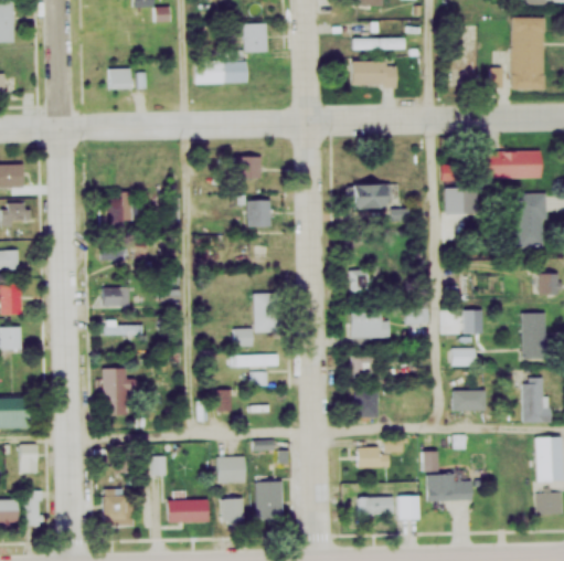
[(0,0),(0,43),(19,43),(19,0),(0,0)]
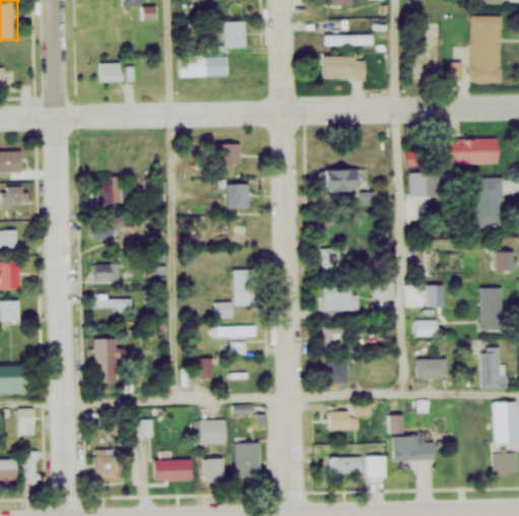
[(354,0),(328,0),(328,8),(354,8),(354,0)]
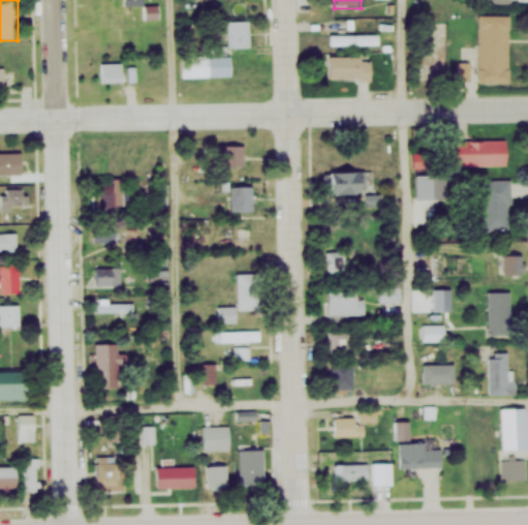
[(507,19),(476,19),(476,86),(507,86),(507,19)]
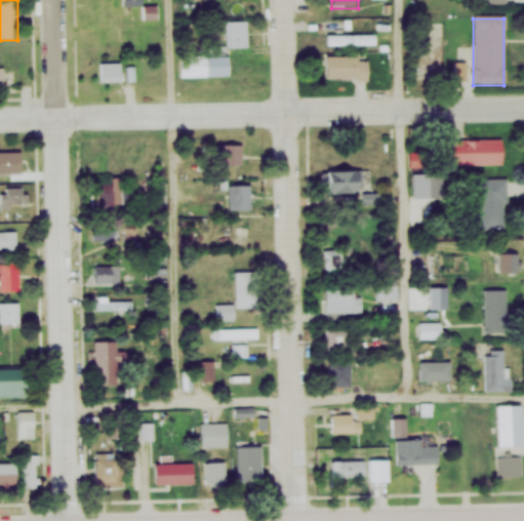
[(248,24),(227,24),(227,49),(204,49),(204,61),(178,61),(178,79),(232,79),(232,52),(248,52),(248,24)]
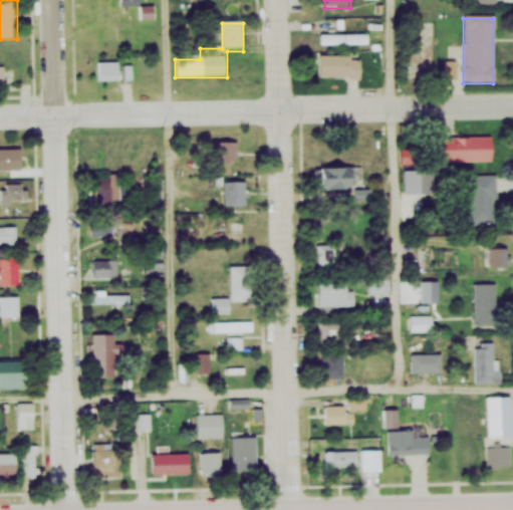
[(318,48),(370,44),(369,32),(317,36),(318,48)]
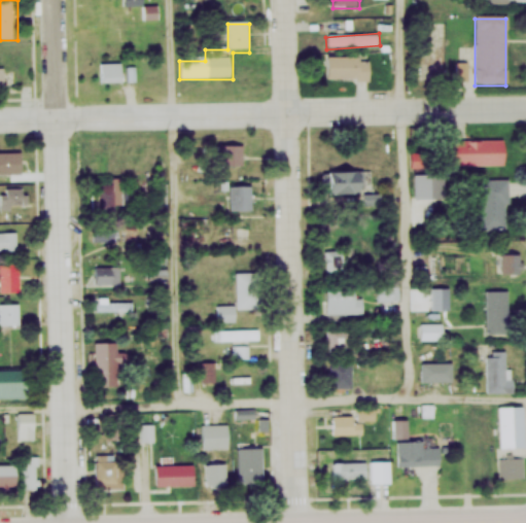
[(324,82),(370,82),(370,59),(324,59),(324,82)]
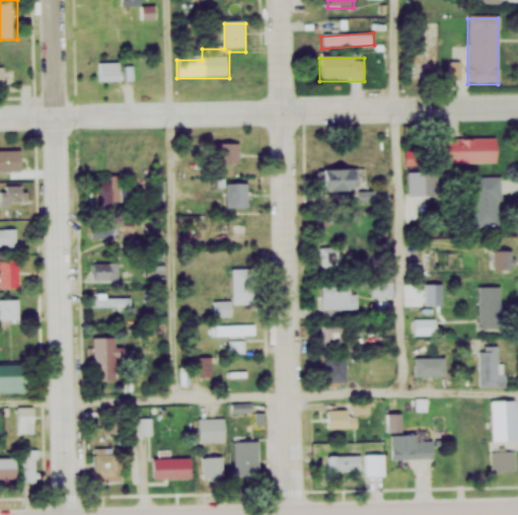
[(122,83),(122,63),(97,63),(97,83),(122,83)]
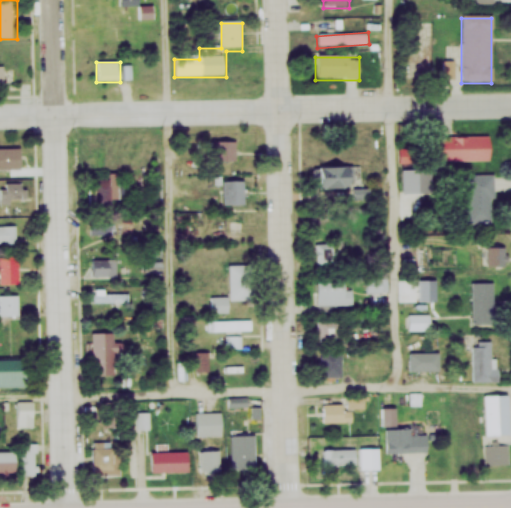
[(436,162),(491,162),(491,138),(436,138),(436,162)]
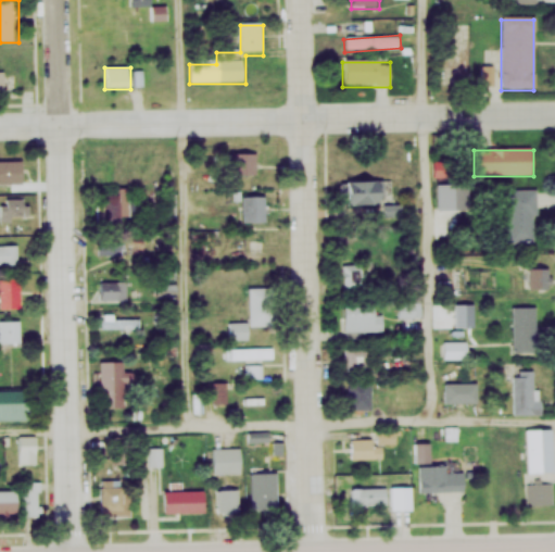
[(229,154),(229,175),(259,175),(259,154),(229,154)]
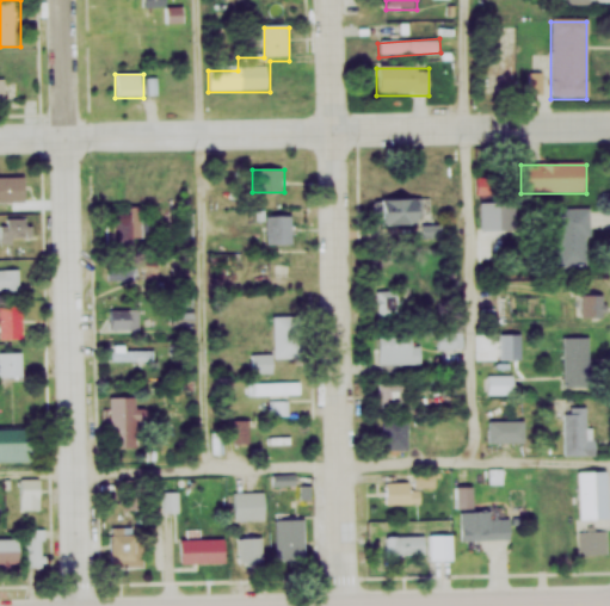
[(0,203),(22,204),(23,179),(0,178),(0,203)]
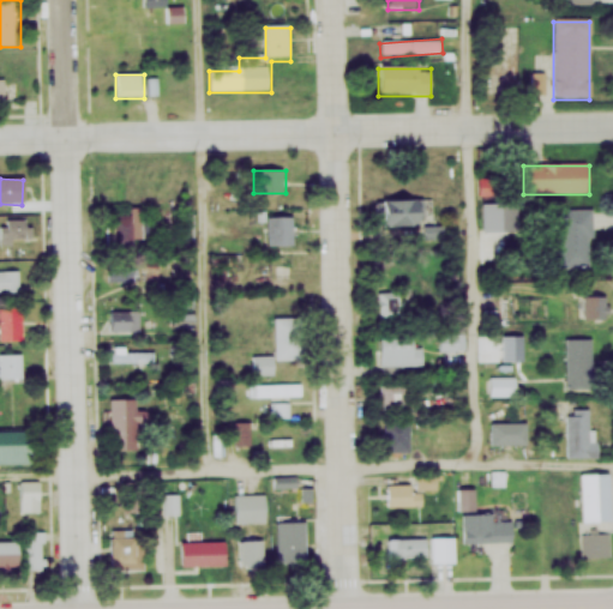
[(425,227),(425,200),(378,200),(378,227),(425,227)]
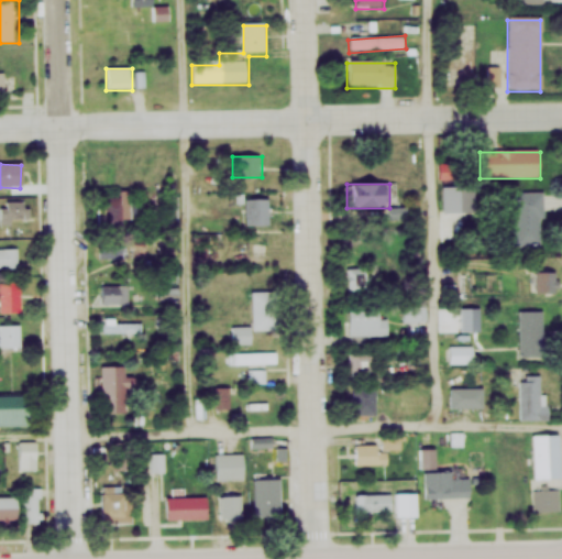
[(476,187),(443,187),(443,212),(476,212),(476,187)]
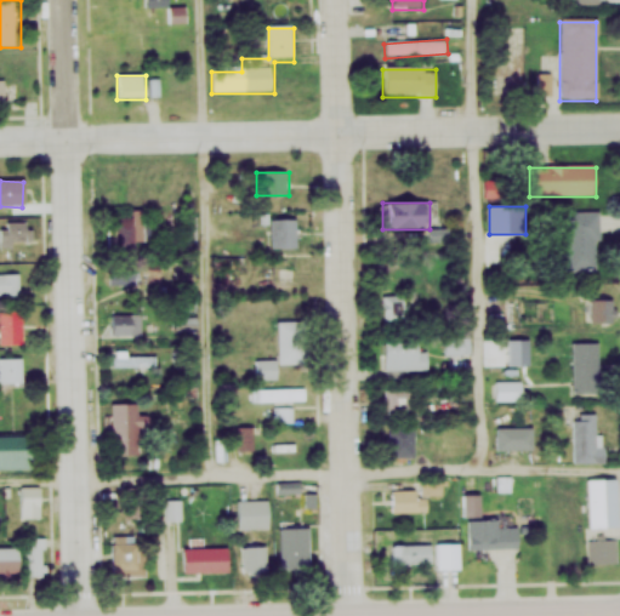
[(148,212),(132,214),(135,232),(123,233),(124,245),(152,243),(148,212)]
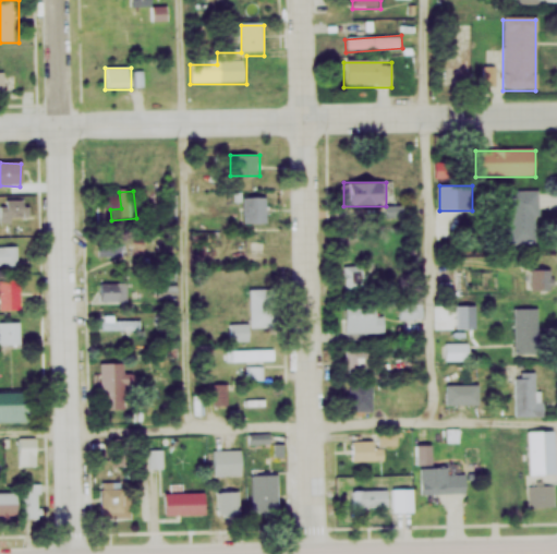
[(509,191),(509,245),(537,245),(537,191),(509,191)]
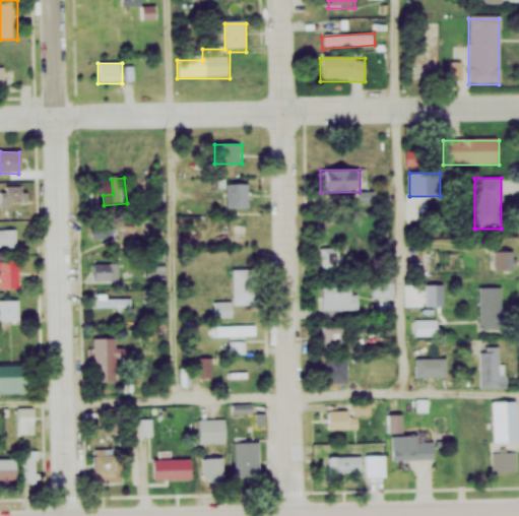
[(226,208),(248,208),(248,184),(226,184),(226,208)]
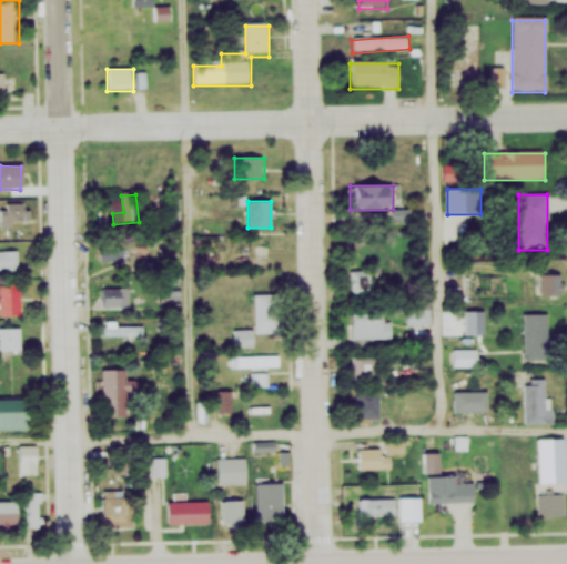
[(1,229),(17,229),(17,223),(31,223),(31,204),(1,204),(1,229)]
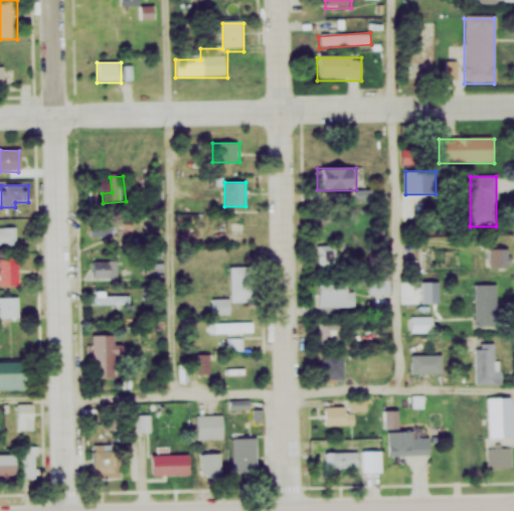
[(121,225),(95,225),(95,237),(136,237),(136,225),(121,225)]
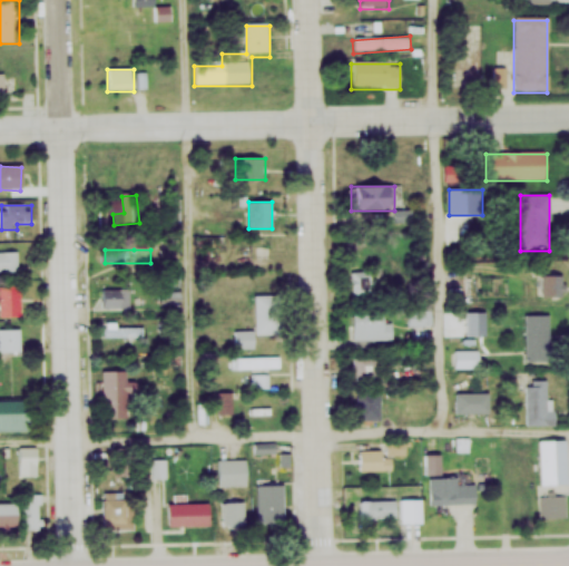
[(20,254),(0,253),(0,273),(20,273),(20,254)]
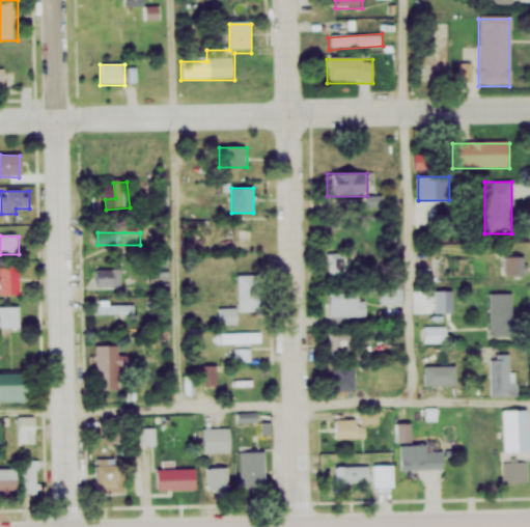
[(359,278),(359,252),(330,252),(330,278),(359,278)]
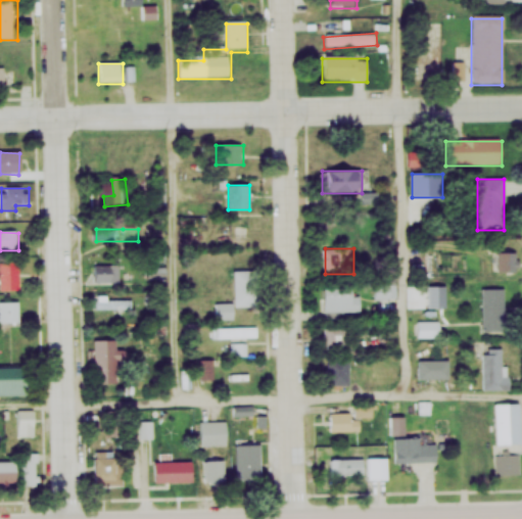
[(496,273),(516,272),(516,252),(496,253),(496,273)]
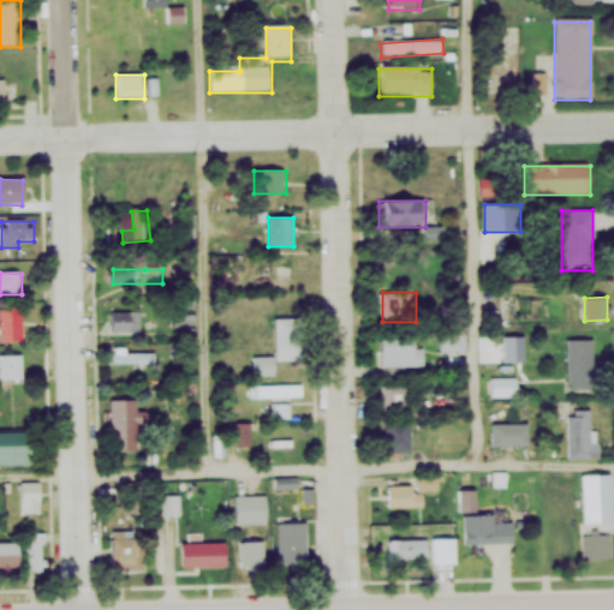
[(1,310),(1,344),(25,344),(25,310),(1,310)]
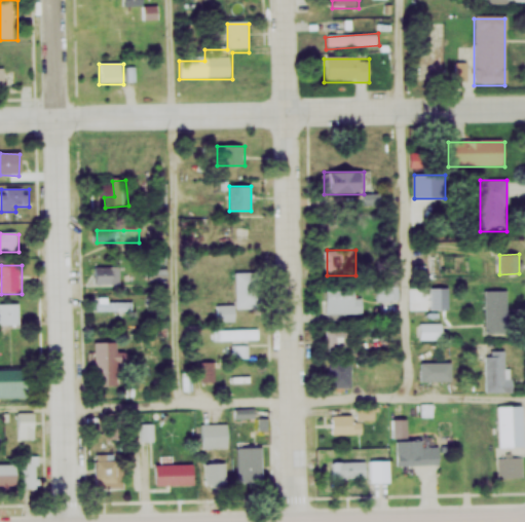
[(112,286),(112,280),(122,280),(122,268),(92,268),(92,286),(112,286)]
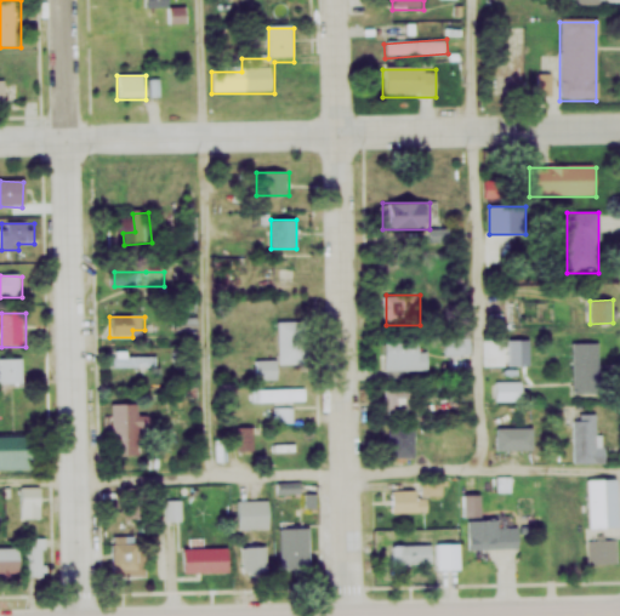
[(176,331),(198,331),(198,320),(176,320),(176,331)]
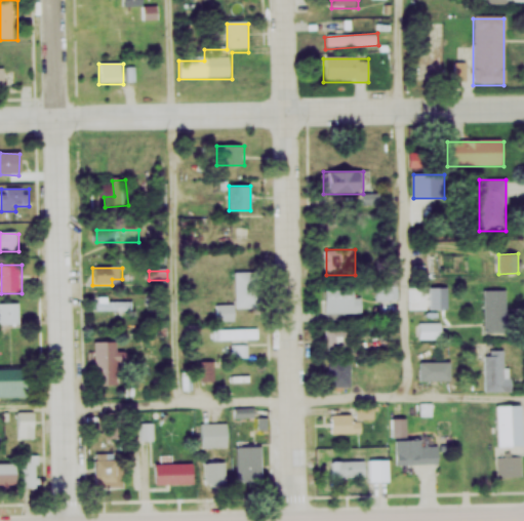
[(391,287),(375,287),(375,301),(391,301),(391,287)]
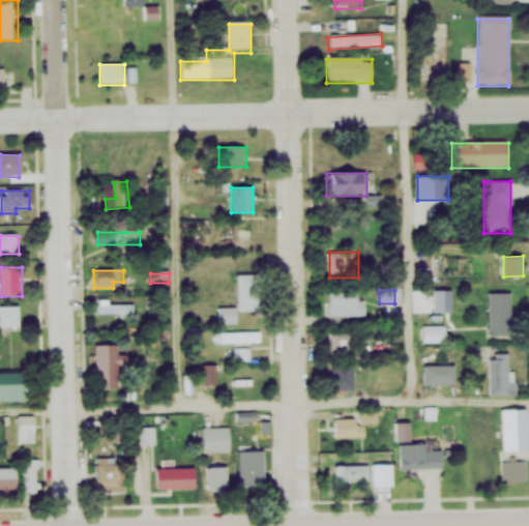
[(326,318),(365,317),(365,299),(355,299),(355,292),(326,293),(326,318)]
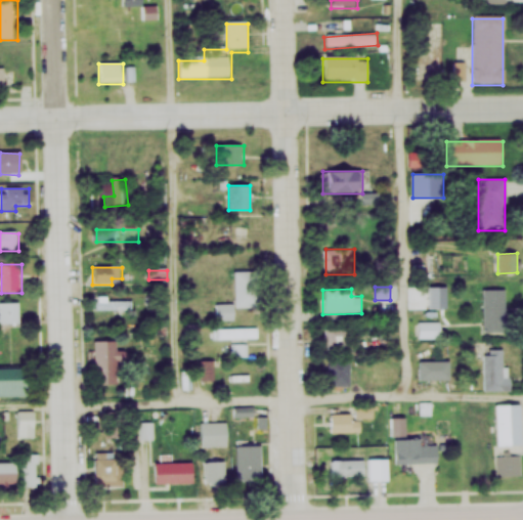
[(506,290),(483,290),(483,334),(506,335),(506,290)]
